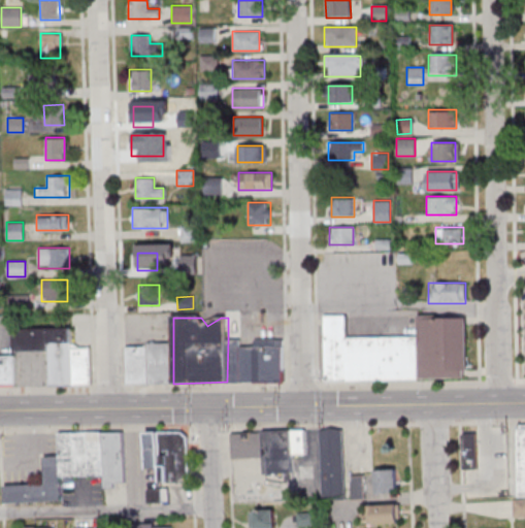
[(320,318),(321,383),(343,383),(342,340),(341,318),(320,318)]
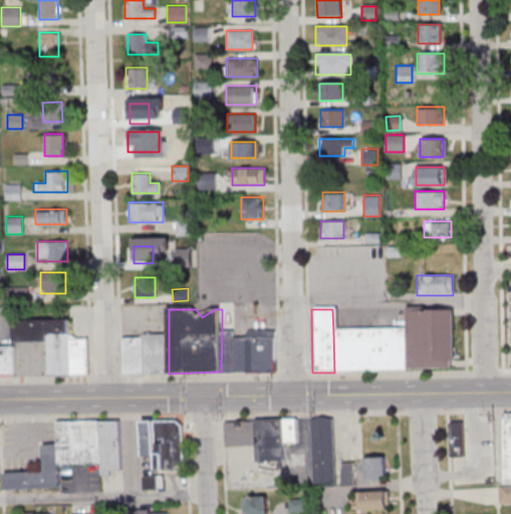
[(400,310),(400,330),(401,371),(449,370),(448,309),(400,310)]
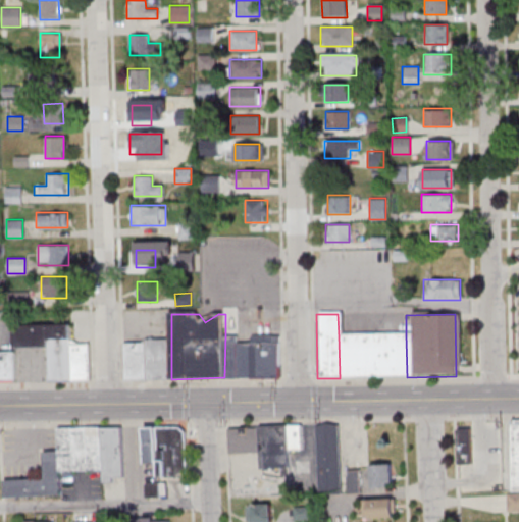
[(11,327),(70,325),(70,346),(71,382),(47,383),(46,349),(11,350),(11,327)]
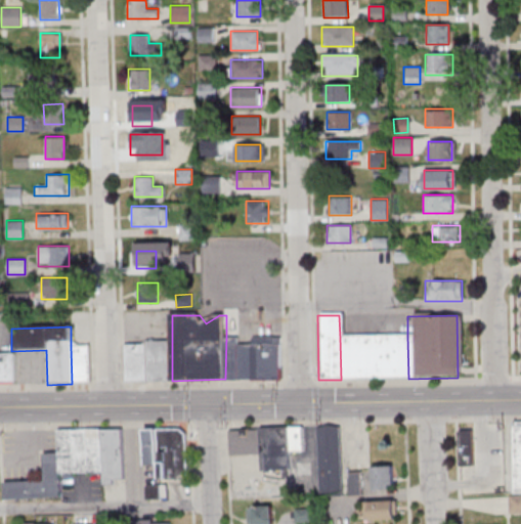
[(407,337),(340,338),(341,380),(408,379),(407,337)]
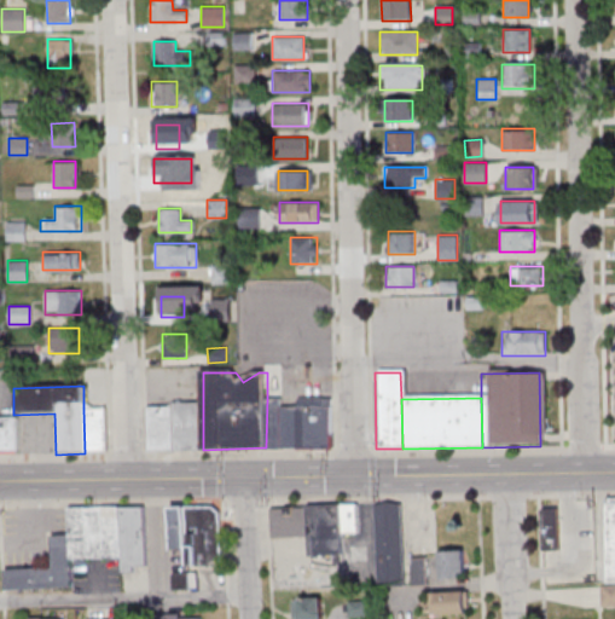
[(266,447),(267,399),(279,399),(279,408),(278,447),(266,447)]
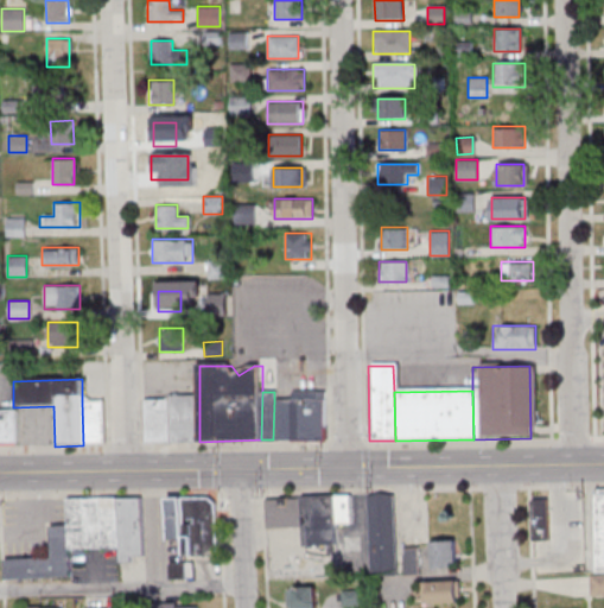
[(172,442),(172,400),(172,397),(199,397),(199,442),(172,442)]
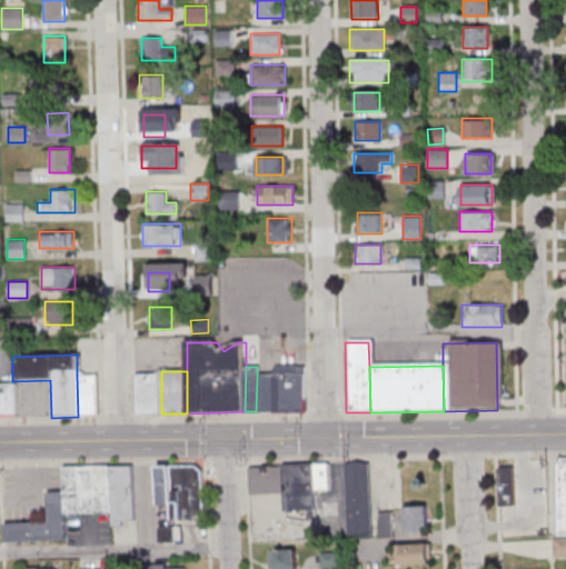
[(139,413),(139,375),(161,375),(161,413),(139,413)]
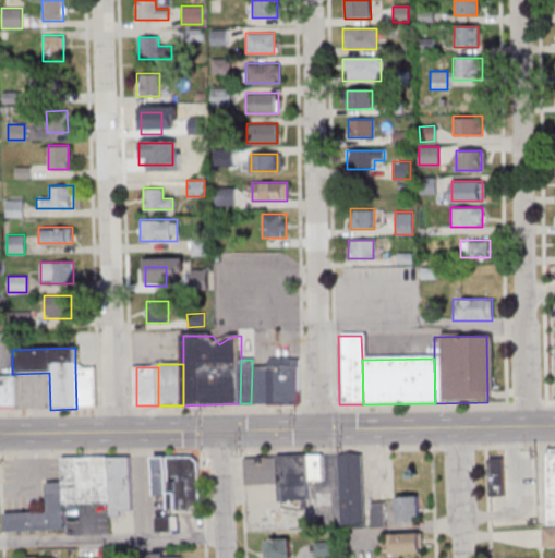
[(251,403),(252,367),(299,367),(299,403),(251,403)]
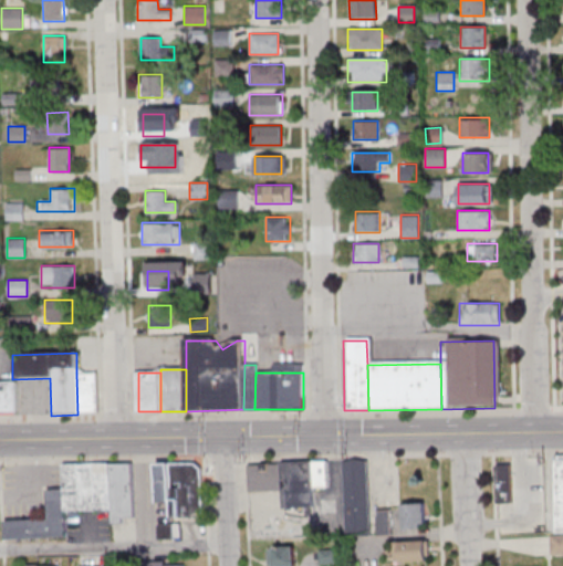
[(77,415),(76,375),(100,374),(101,413),(77,415)]
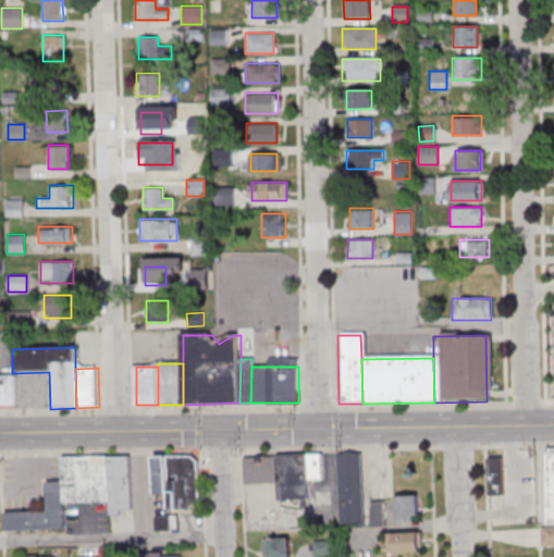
[(0,375),(15,375),(15,406),(0,406),(0,375)]
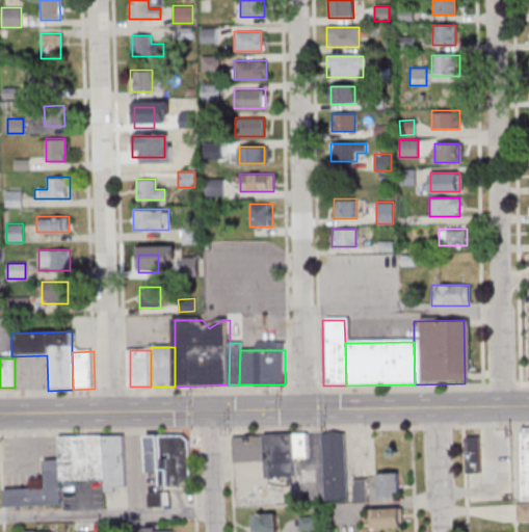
[(528,429),(516,430),(517,501),(528,500),(528,429)]
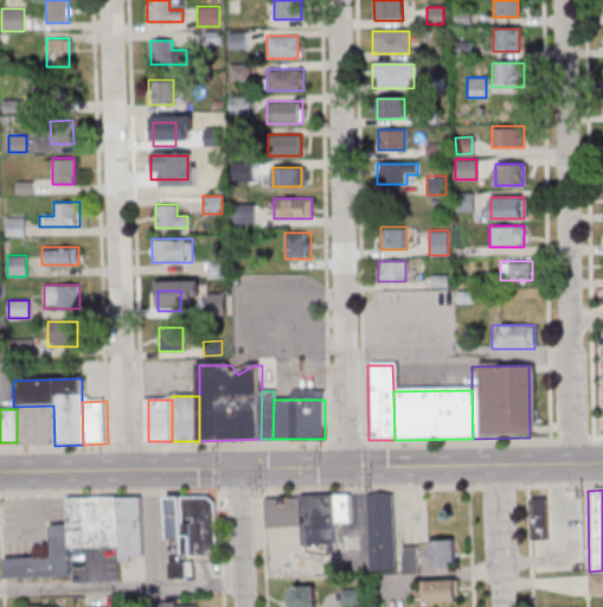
[(366,491),(371,573),(395,572),(391,491),(366,491)]
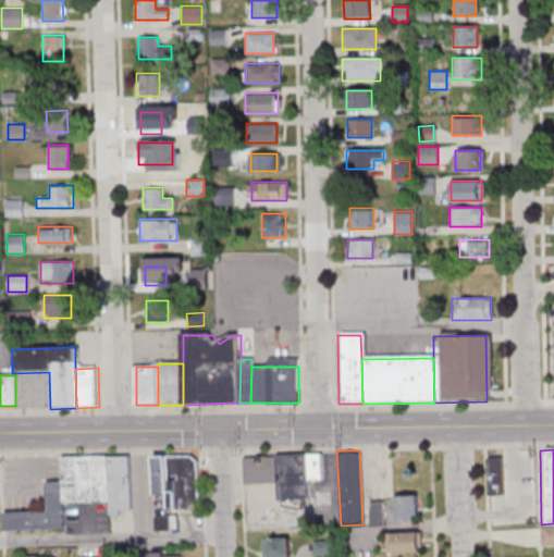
[(278,457),(308,455),(309,482),(310,499),(280,502),(280,484),(278,457)]
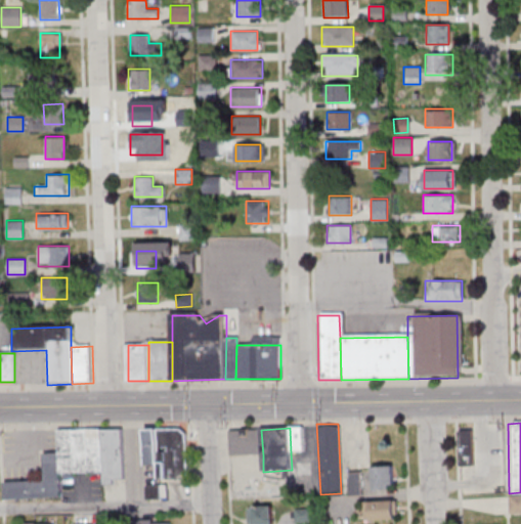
[(290,428),(303,428),(304,452),(291,453),(290,428)]
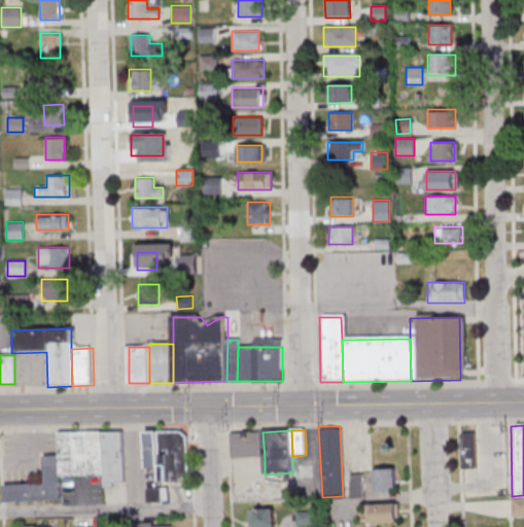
[(461,431),(462,466),(478,465),(477,430),(461,431)]
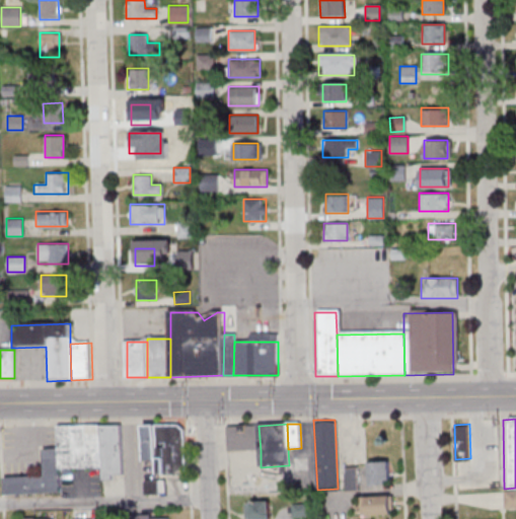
[(58,427),(100,426),(101,468),(60,469),(59,449),(58,427)]
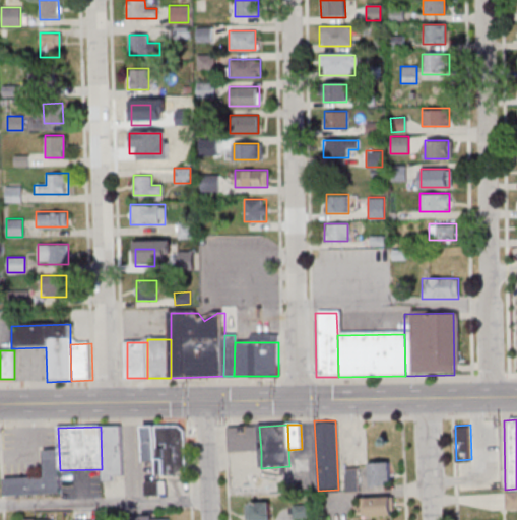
[(101,427),(121,427),(121,481),(102,481),(102,469),(101,427)]
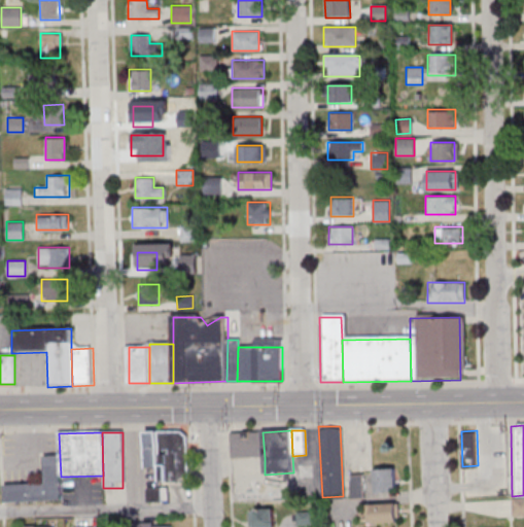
[(144,432),(156,432),(158,468),(145,469),(144,432)]
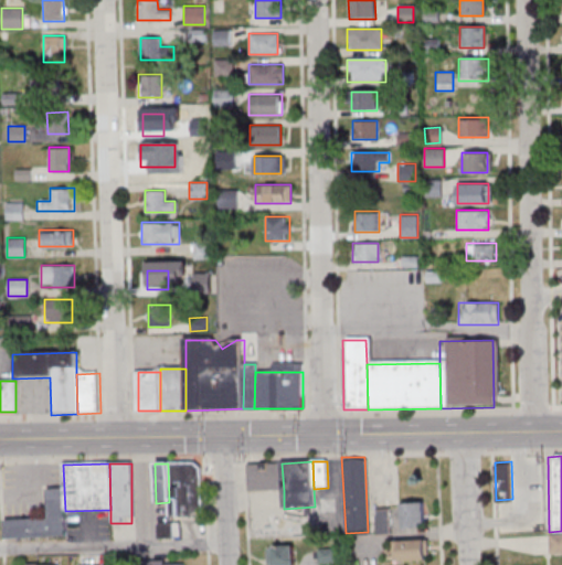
[(168,464),(195,464),(202,470),(204,518),(169,518),(169,502),(168,464)]
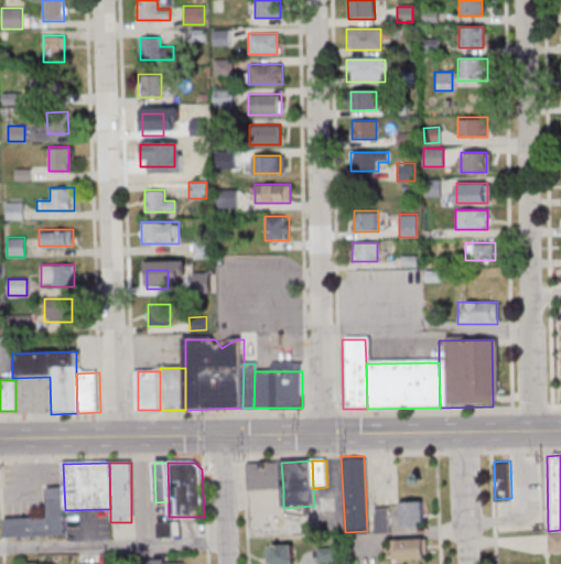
[(246,465),(248,492),(283,490),(281,463),(246,465)]
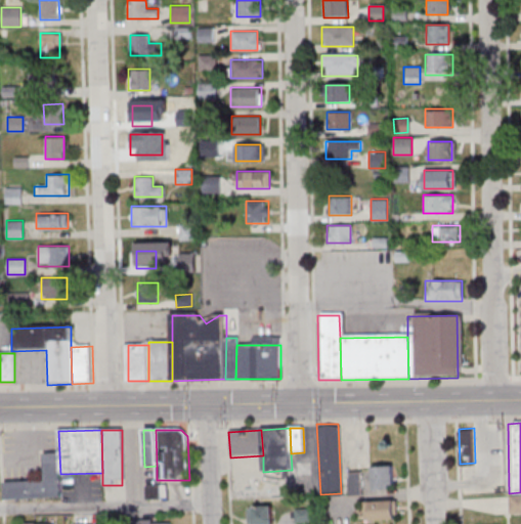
[(4,501),(4,483),(43,481),(42,454),(59,453),(60,474),(60,499),(4,501)]
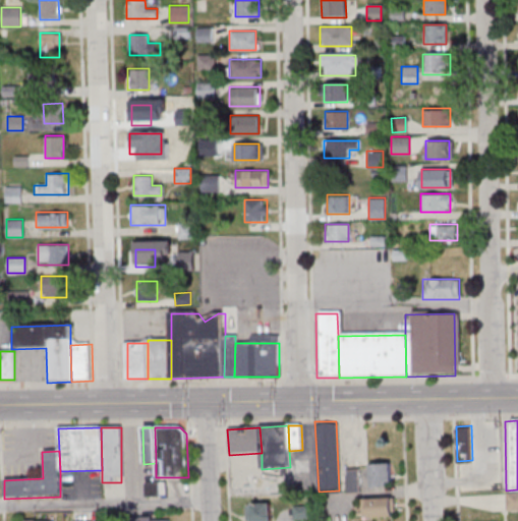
[(368,464),(369,486),(391,485),(390,463),(368,464)]
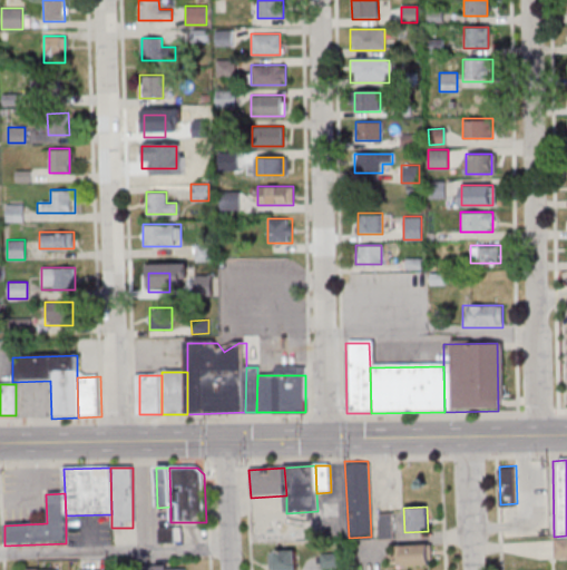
[(377,513),(377,538),(392,538),(392,513),(377,513)]
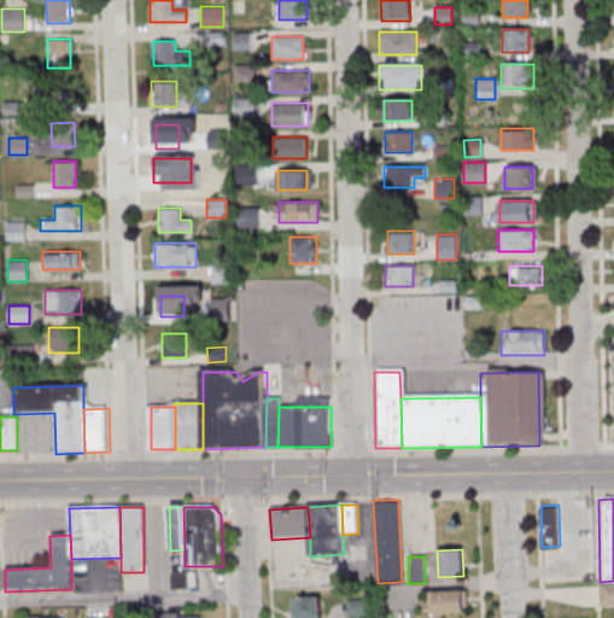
[(170,587),(186,587),(186,572),(170,572),(170,587)]
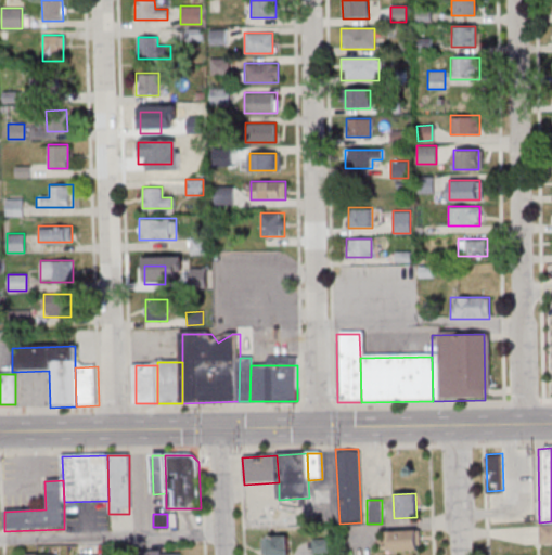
[(418,530),(382,530),(382,551),(418,551),(418,530)]
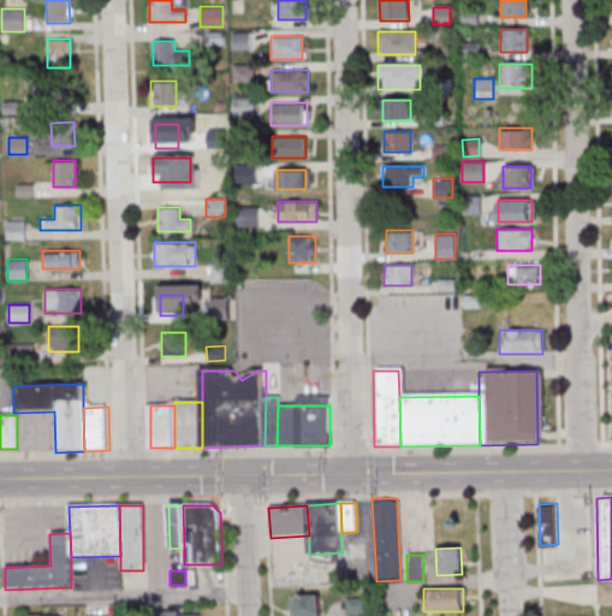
[(295,594),(293,615),(319,615),(319,594),(295,594)]
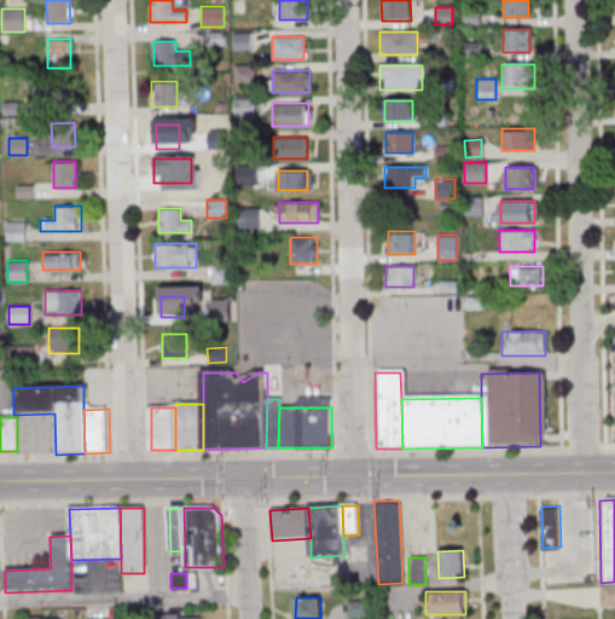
[(347,617),(367,617),(367,601),(347,601),(347,617)]
